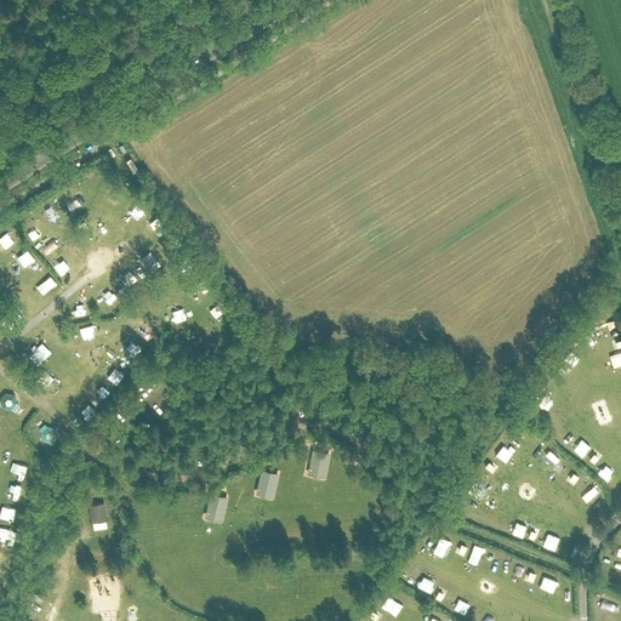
[(130,157),(125,160),(132,172),(138,170),(130,157)]
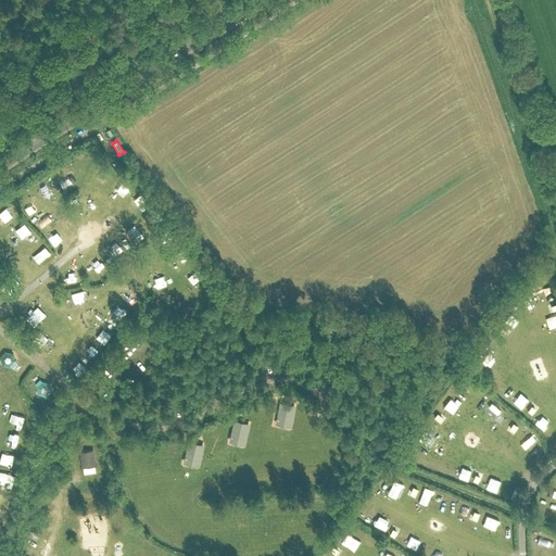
[(73,167),(78,184),(87,180),(81,164),(73,167)]
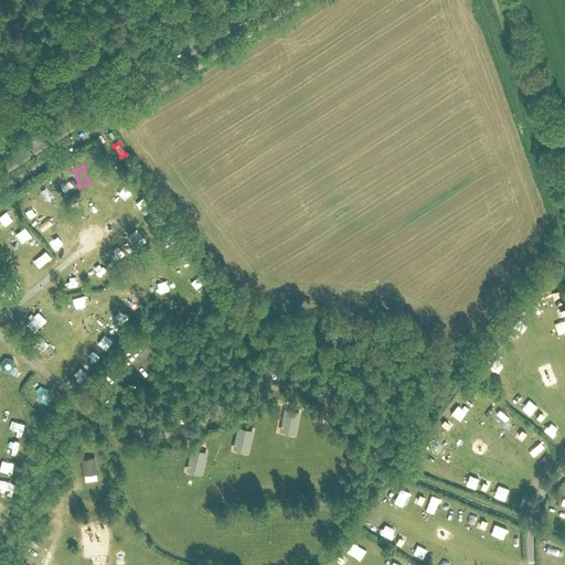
[(103,179),(112,185),(119,176),(112,169),(103,179)]
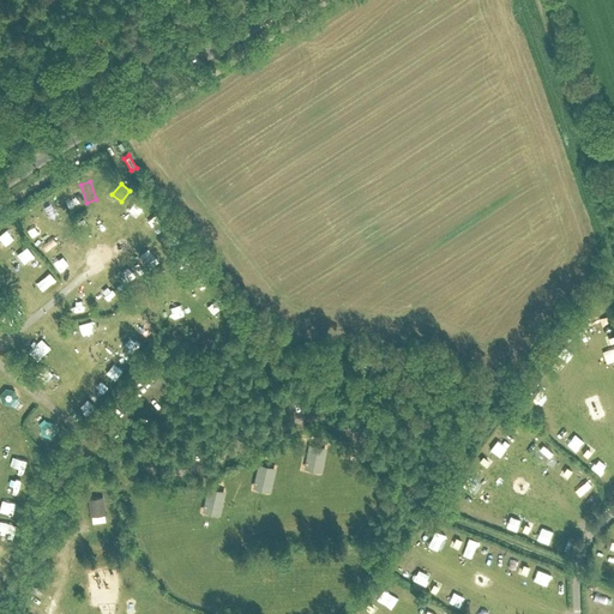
[(44,208),(53,220),(61,215),(52,202),(44,208)]
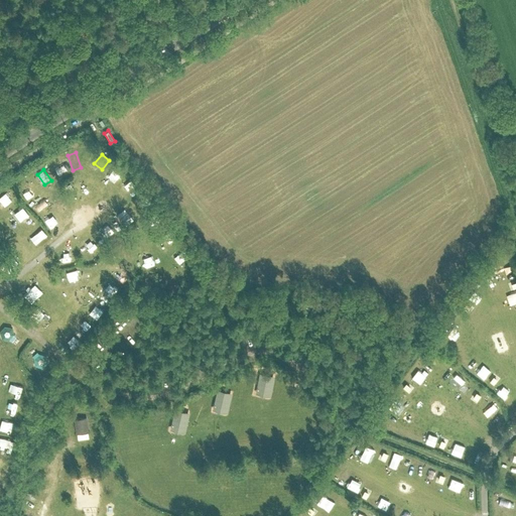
[(74,185),(80,197),(88,191),(81,181),(74,185)]
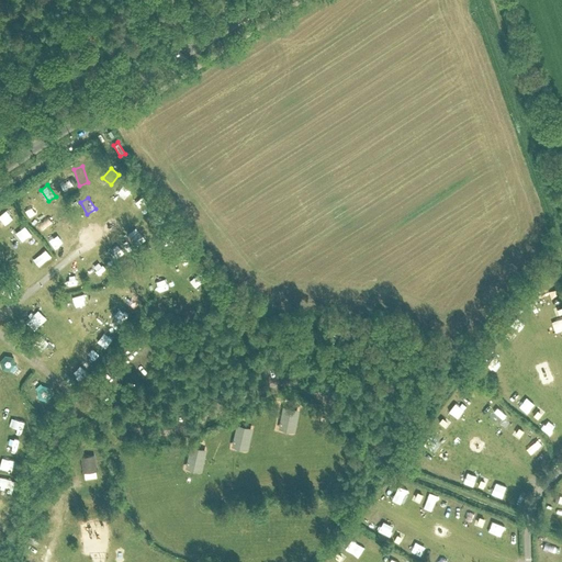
[(0,217),(0,220),(9,237),(19,232),(15,225),(17,224),(10,213),(0,217)]
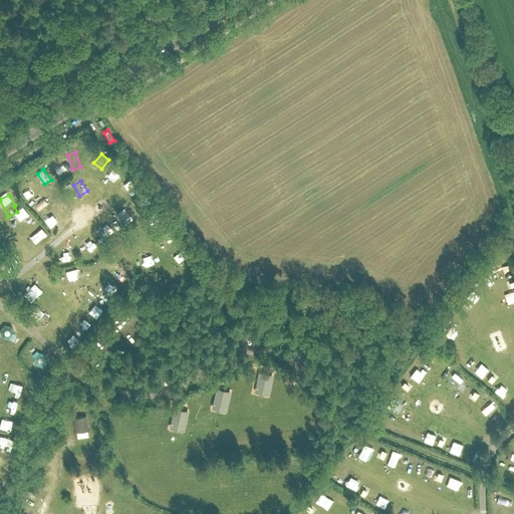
[(32,206),(40,214),(50,205),(43,197),(32,206)]
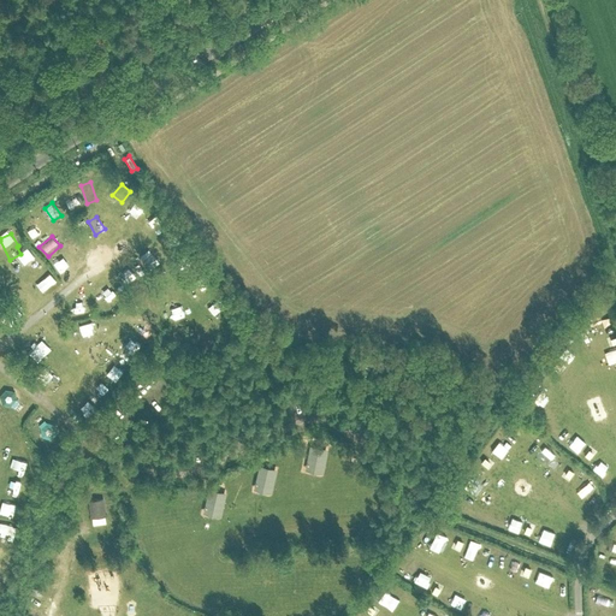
[(21,264),(29,274),(45,264),(36,253),(21,264)]
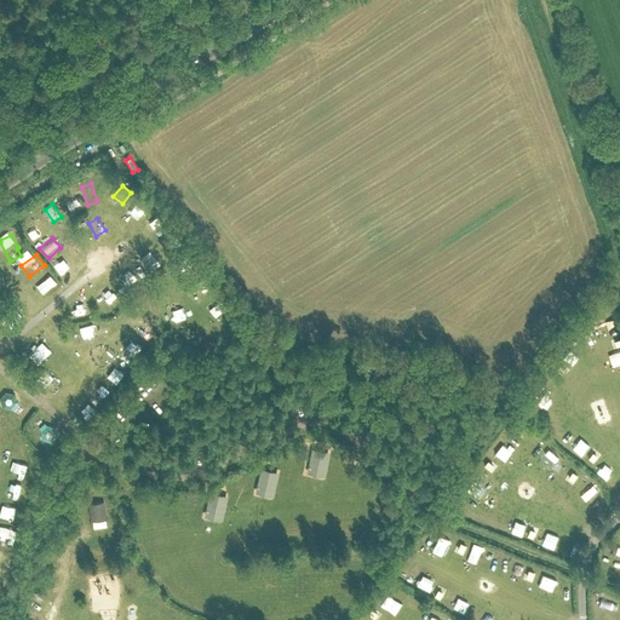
[(55,275),(49,279),(61,297),(67,292),(55,275)]
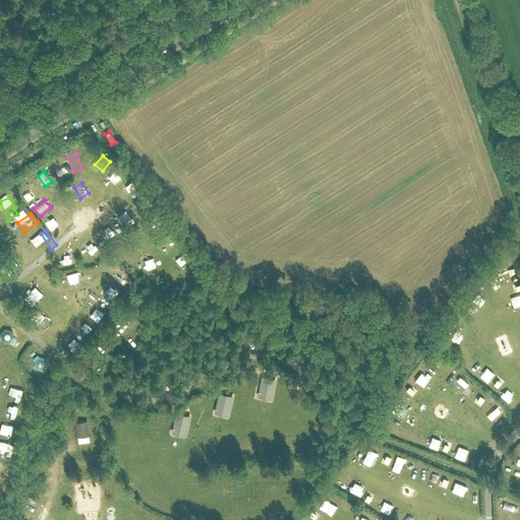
[(40,236),(33,242),(42,251),(48,245),(40,236)]
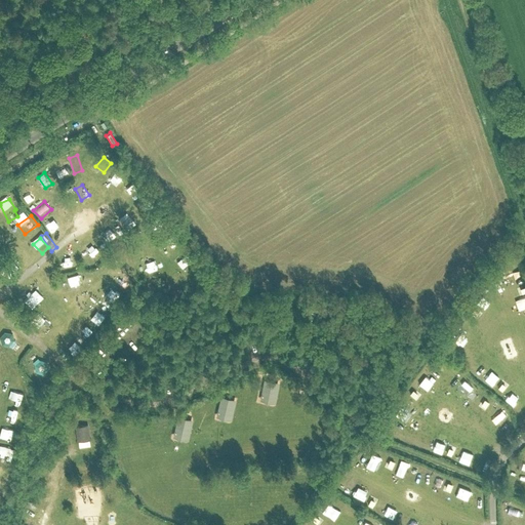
[(90,267),(102,257),(90,243),(79,251),(90,267)]
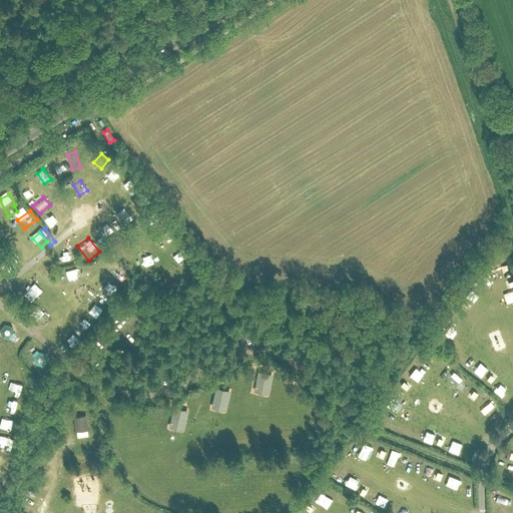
[(188,248),(179,253),(185,263),(194,257),(188,248)]
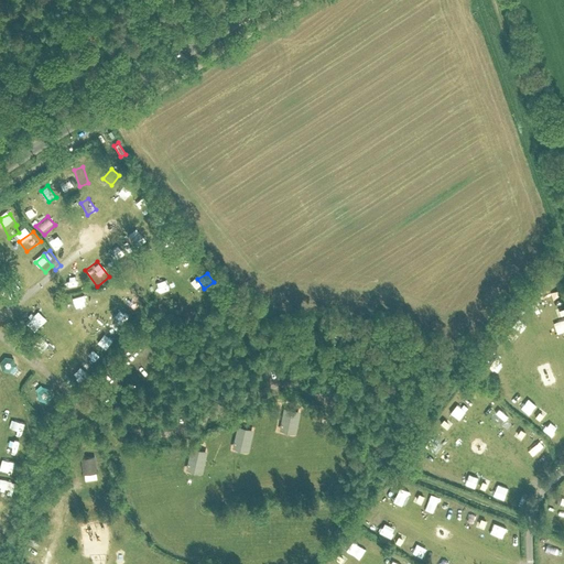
[(17,284),(4,289),(10,301),(22,296),(17,284)]
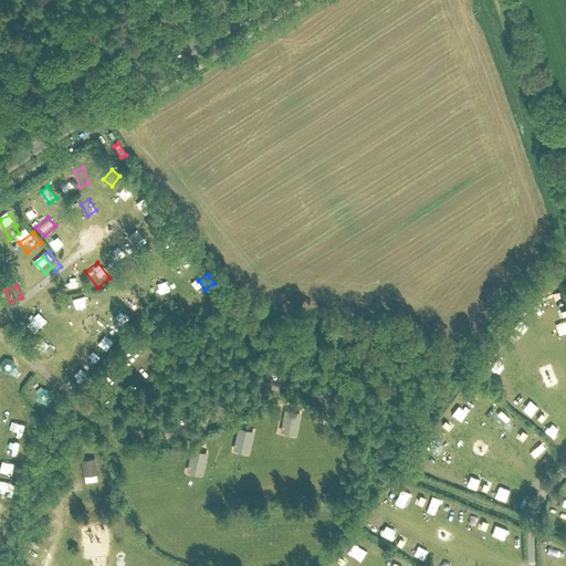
[(533,337),(540,328),(527,318),(521,327),(533,337)]
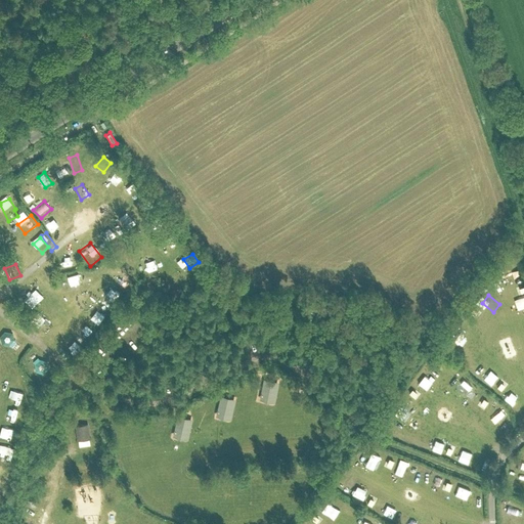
[(46,336),(55,326),(42,312),(32,321),(46,336)]
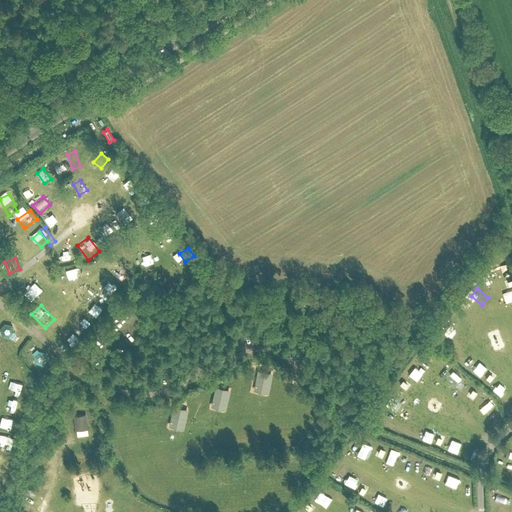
[(471,322),(476,316),(465,306),(460,312),(471,322)]
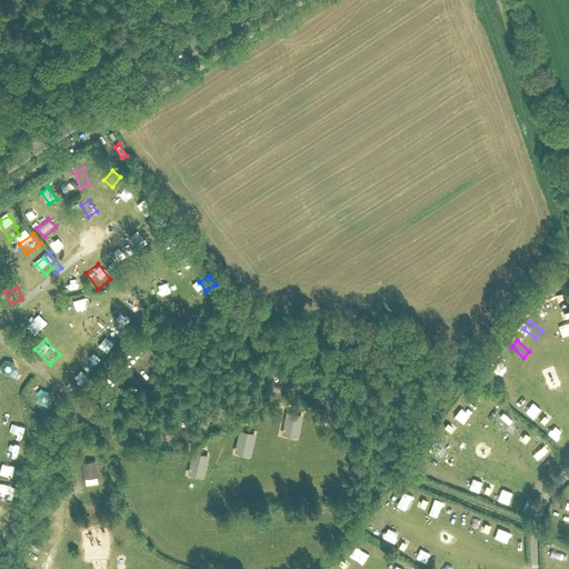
[(97,357),(88,362),(91,368),(100,363),(97,357)]
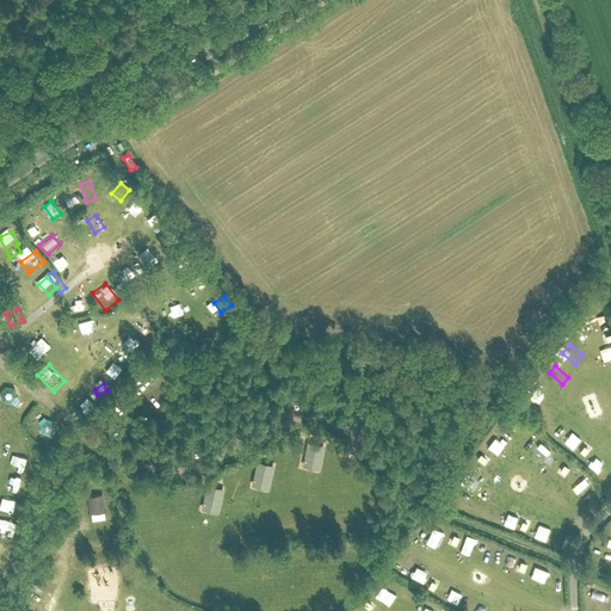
[(78,402),(88,411),(94,402),(84,395),(78,402)]
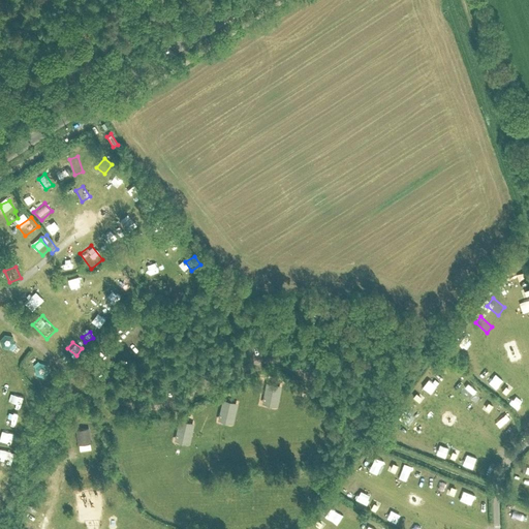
[(485,376),(493,368),(481,356),(473,365),(485,376)]
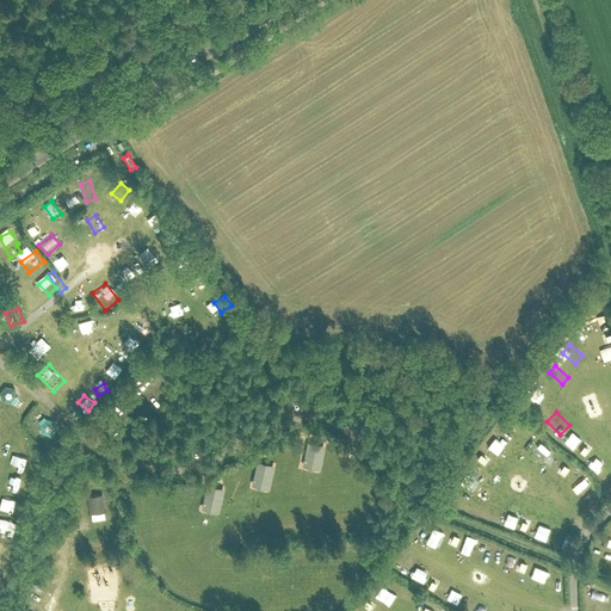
[(47,419),(41,425),(42,433),(50,436),(56,430),(55,421),(47,419)]
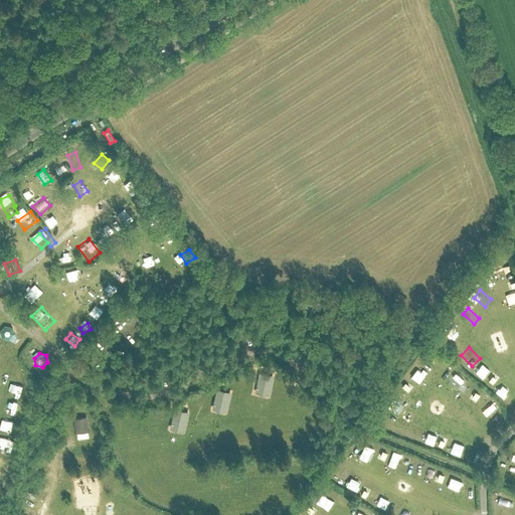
[(438,373),(449,373),(449,360),(439,360),(438,373)]
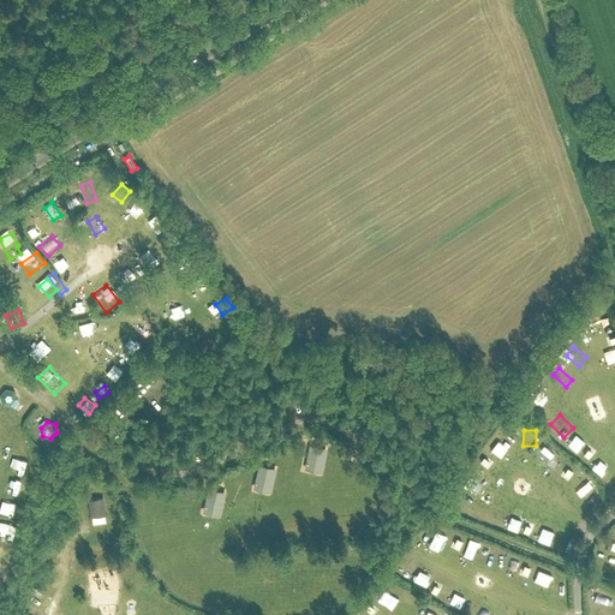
[(10,479),(5,490),(21,496),(25,485),(10,479)]
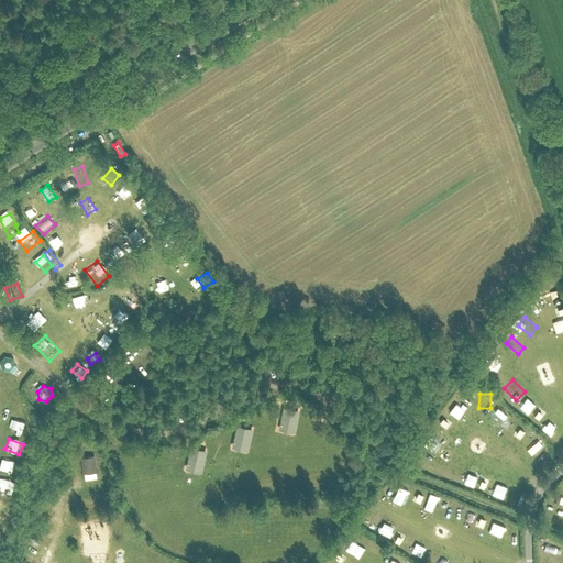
[(543,443),(532,455),(540,462),(551,451),(543,443)]
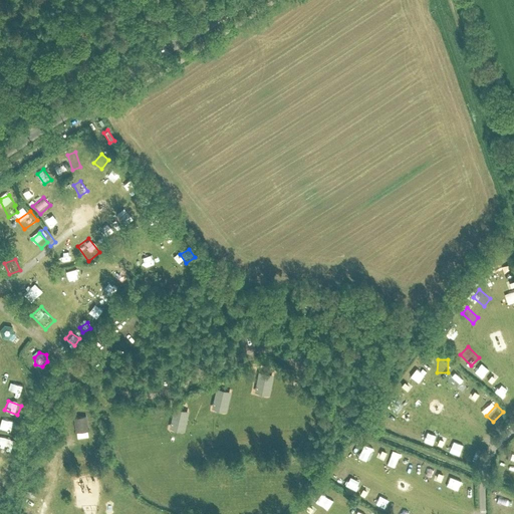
[(386,426),(400,423),(397,412),(382,415),(386,426)]
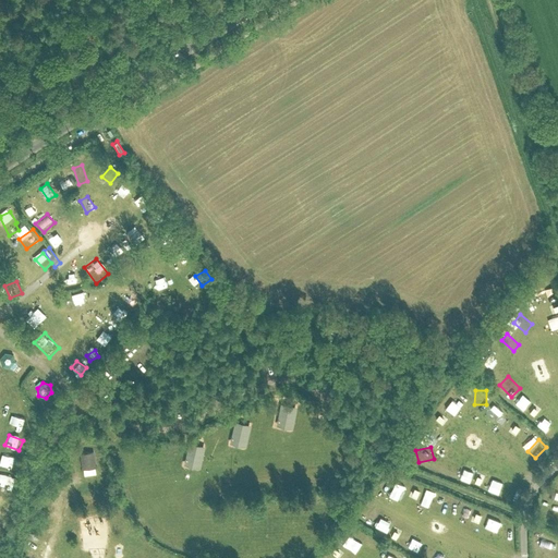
[(81,451),(82,469),(96,468),(94,450),(81,451)]
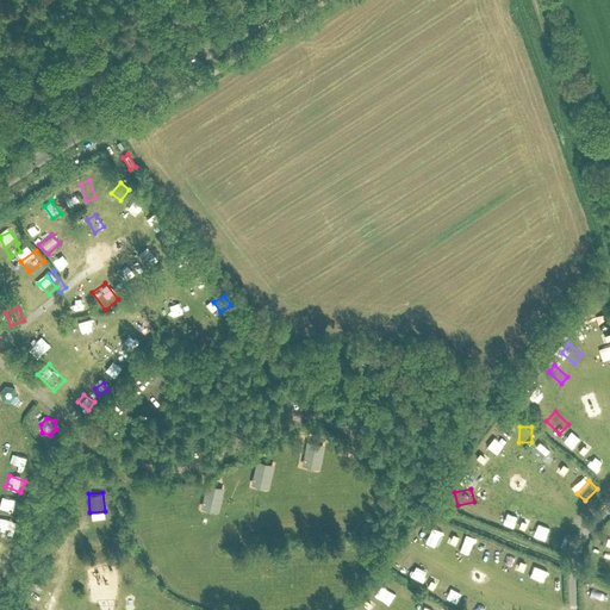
[(495,512),(505,517),(509,508),(498,503),(495,512)]
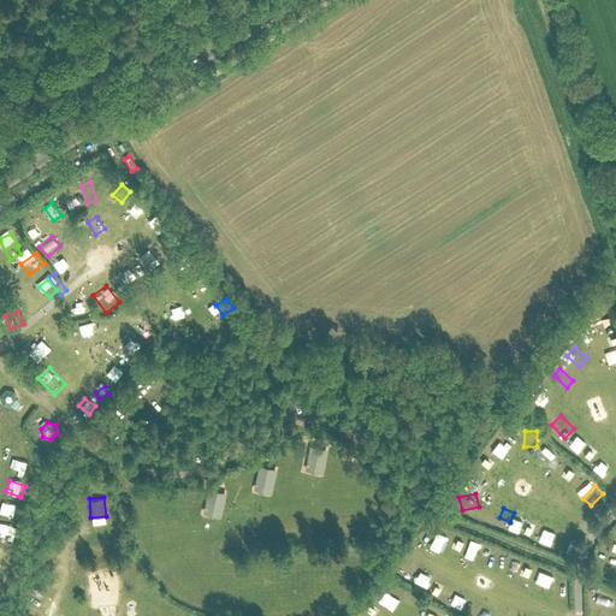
[(497,525),(508,528),(510,522),(498,519),(497,525)]
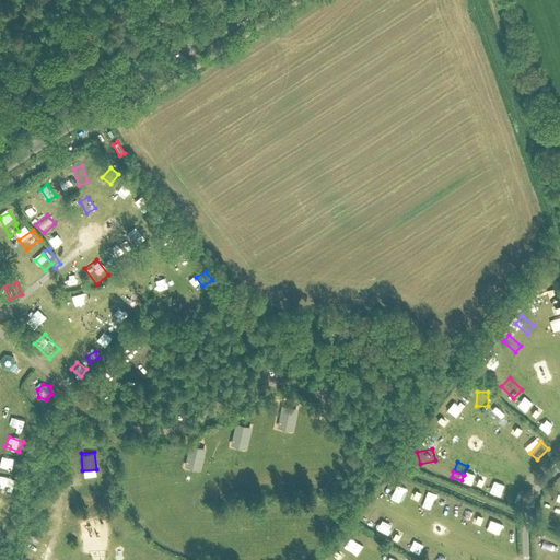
[(6,477),(4,491),(14,491),(14,478),(6,477)]
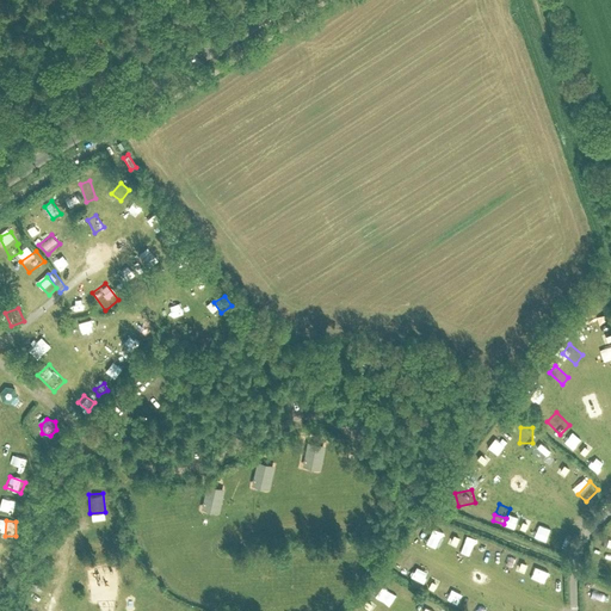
[(510,568),(513,555),(499,551),(495,563),(510,568)]
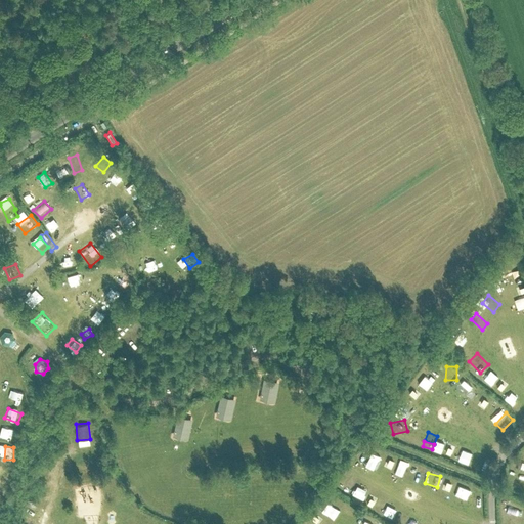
[(441,493),(450,498),(456,485),(446,480),(441,493)]
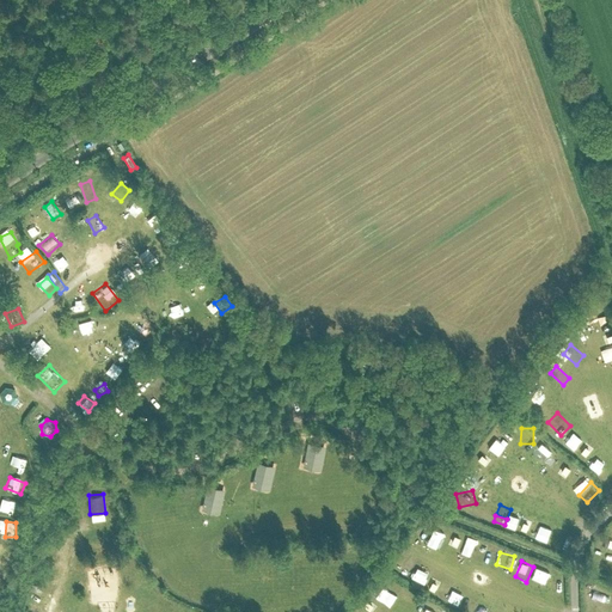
[(539,587),(552,591),(557,574),(545,569),(539,587)]
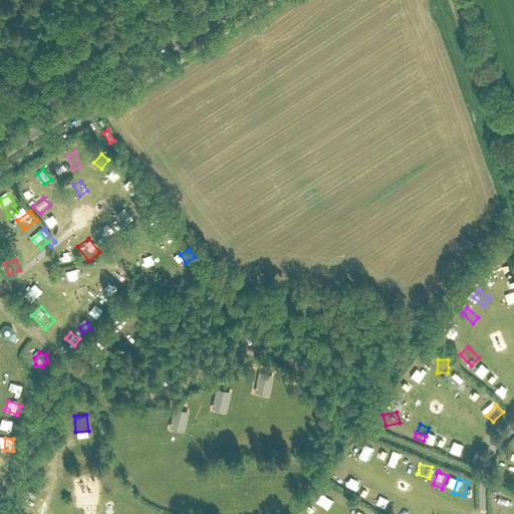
[(332,503),(337,493),(329,488),(323,498),(332,503)]
